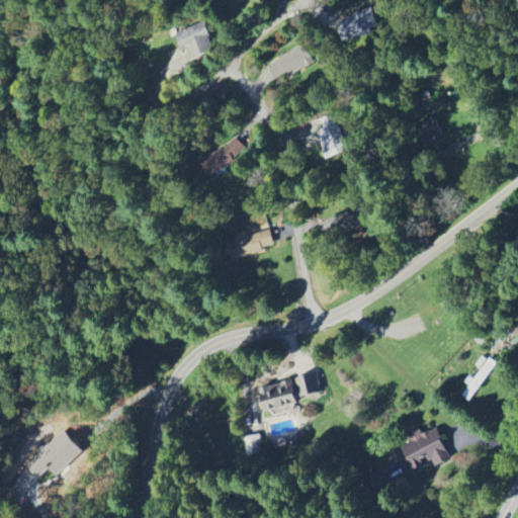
[(344,42),(379,26),(370,8),(335,23),(344,42)]
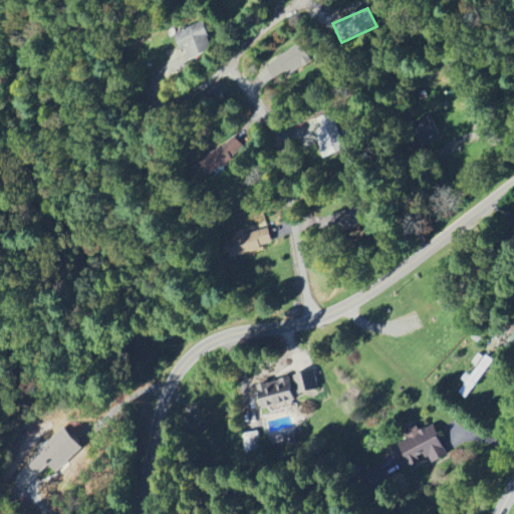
[(174,35),(182,53),(187,51),(191,60),(215,50),(203,22),(174,35)]
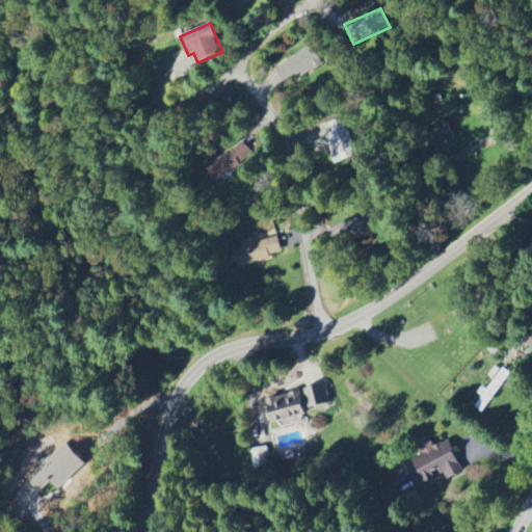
[(358,154),(345,126),(324,136),(337,164),(358,154)]
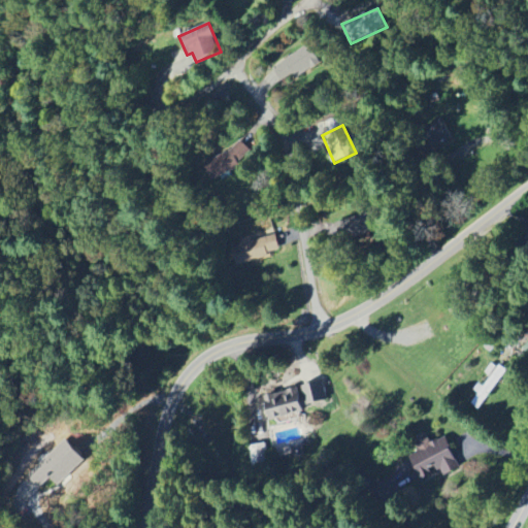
[(281,253),(273,228),(231,241),(238,265),(281,253)]
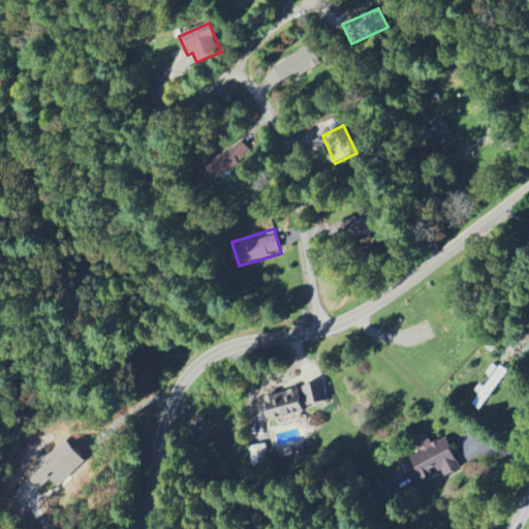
[(478,394),(479,395),(473,405),(480,410),(508,372),(499,366),(478,394)]
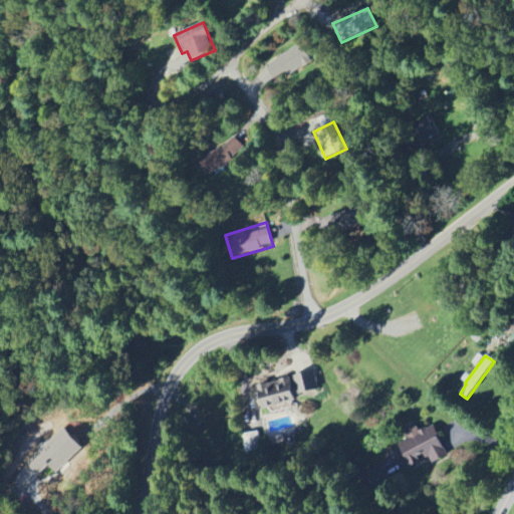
[(433,465),(449,457),(435,428),(400,446),(411,469),(430,460),(433,465)]
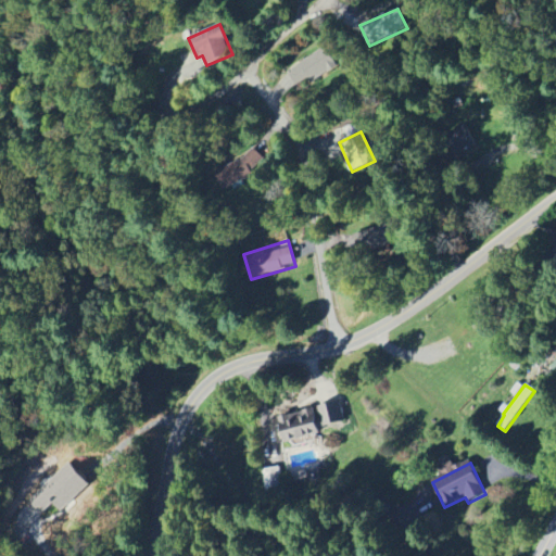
[(90,484),(70,464),(28,505),(50,526),(90,484)]
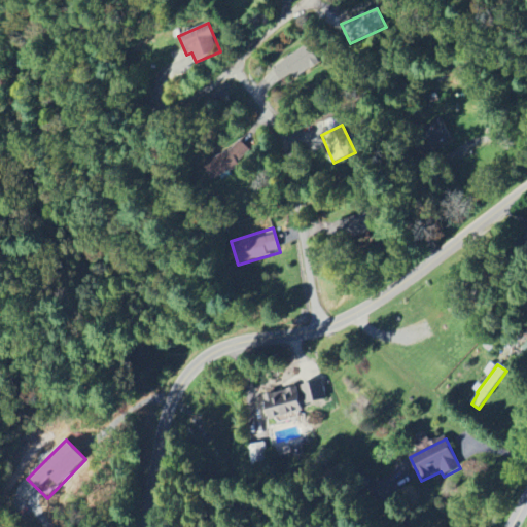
[(269,463),(266,444),(250,446),(253,466),(269,463)]
